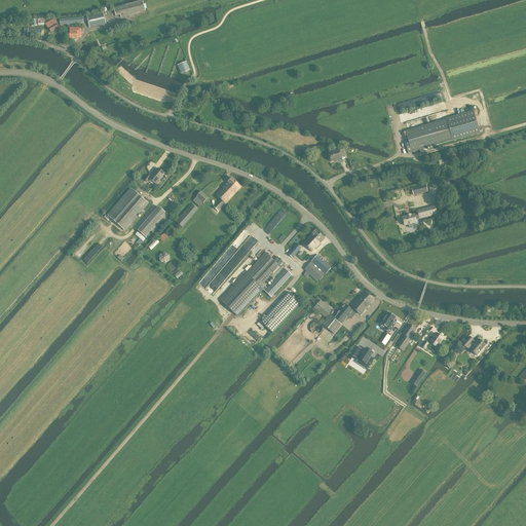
[(146,10),(142,0),(114,8),(116,16),(120,15),(121,17),(146,10)]
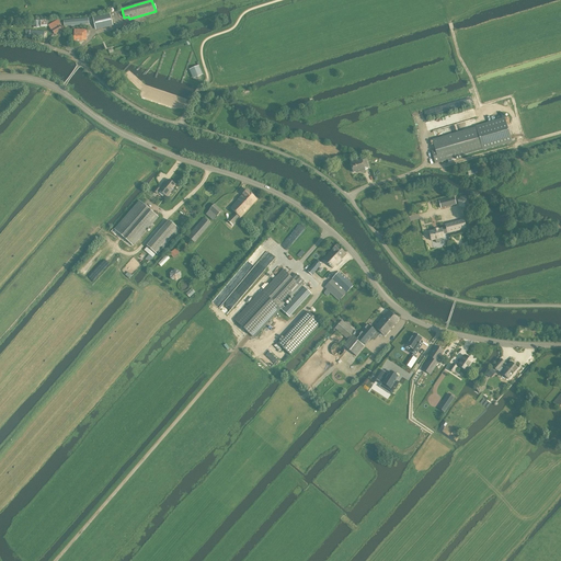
[(110,13),(93,18),(95,30),(113,25),(110,13)]
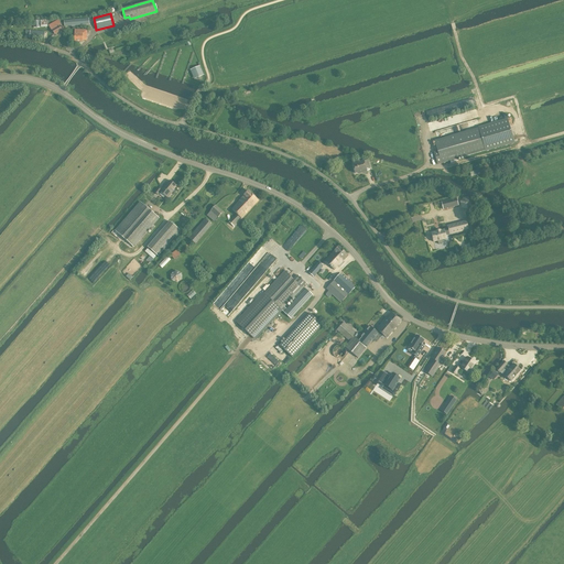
[(53,30),(55,34),(62,30),(64,29),(63,26),(61,28),(60,25),(61,24),(58,20),(49,25),(51,31),(53,30)]
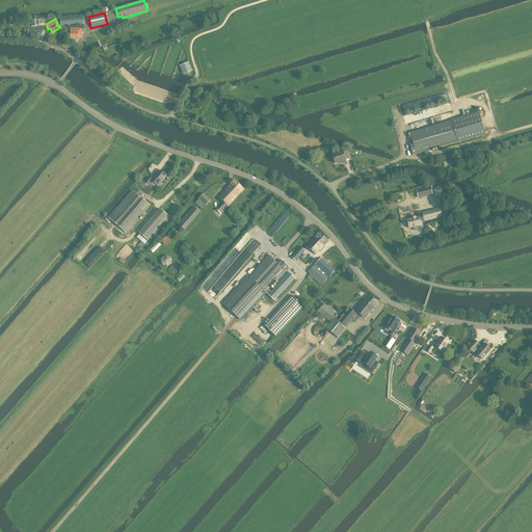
[(78,38),(81,38),(82,38),(82,28),(71,28),(71,40),(78,40),(78,38)]
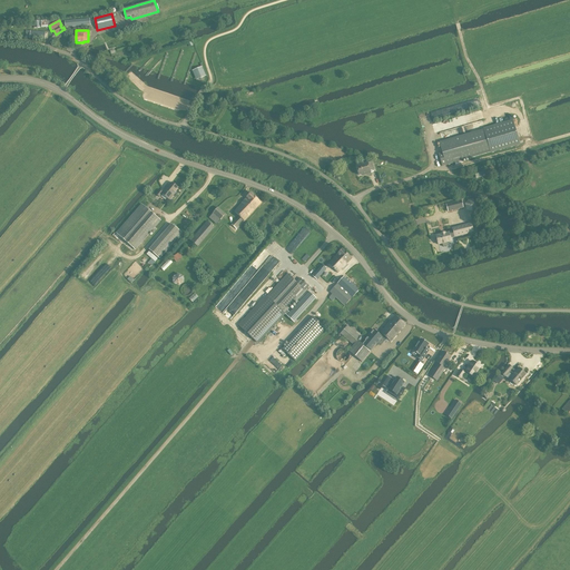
[(202,67),(195,70),(199,79),(207,76),(202,64),(200,64),(202,67)]
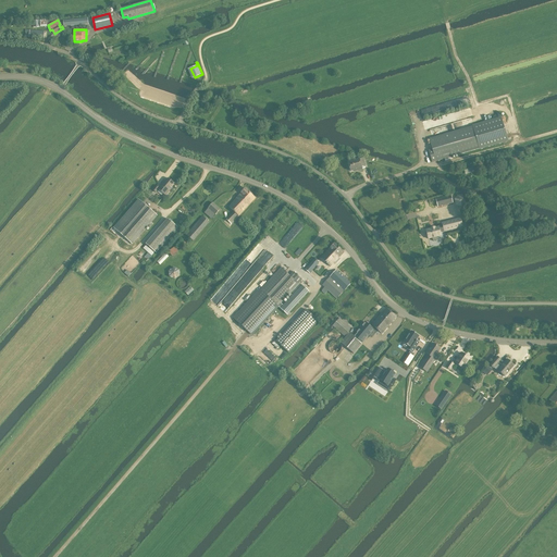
[(430,139),(436,161),(480,149),(473,126),(430,139)]
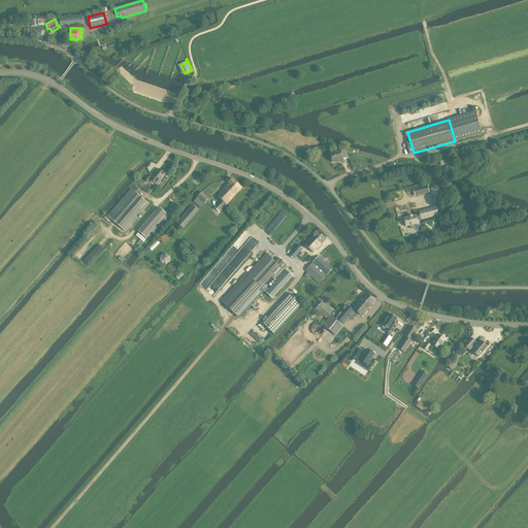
[(343,150),(330,154),(330,155),(333,163),(339,161),(339,162),(343,161),(343,159),(347,158),(344,151),(343,150)]
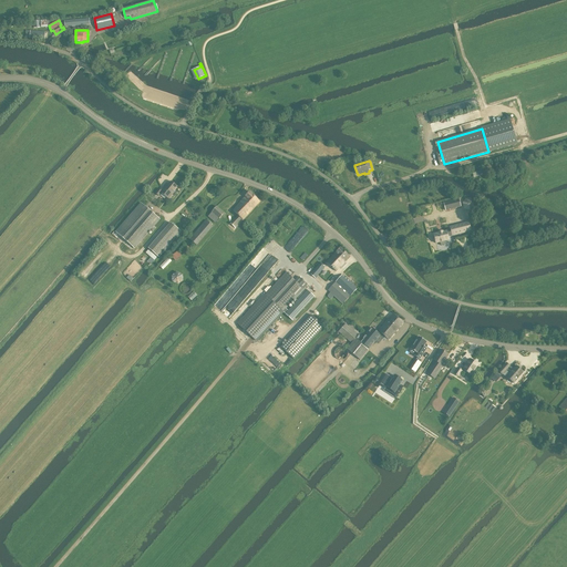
[(166,185),(163,189),(165,191),(162,194),(168,199),(174,193),(174,192),(177,187),(171,182),(167,186),(166,185)]
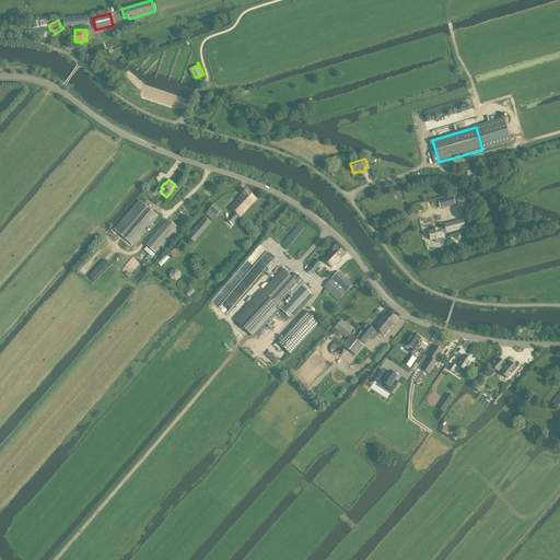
[(236,212),(228,221),(233,225),(248,208),(257,199),(247,190),(237,201),(231,208),(236,212)]
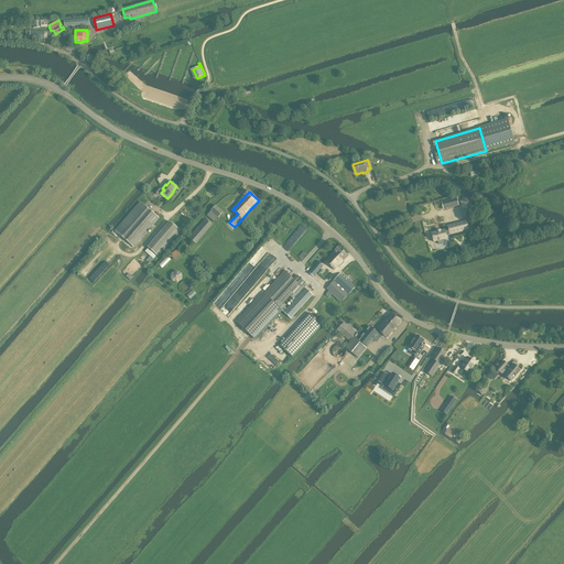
[(465,197),(461,202),(462,208),(468,210),(473,206),(472,199),(465,197)]
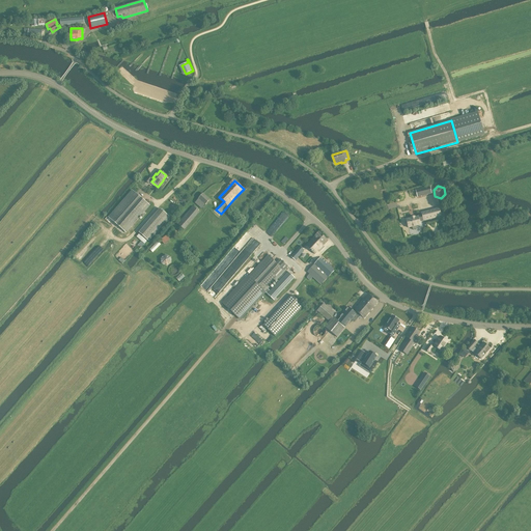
[(418,197),(431,194),(429,187),(416,191),(418,197)]
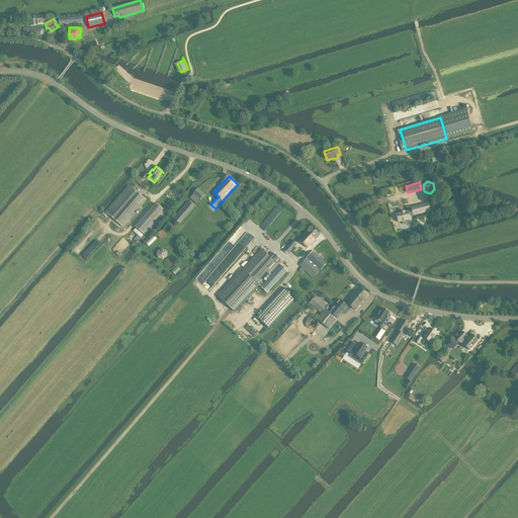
[(122,227),(135,212),(146,200),(130,186),(106,212),(122,227)]
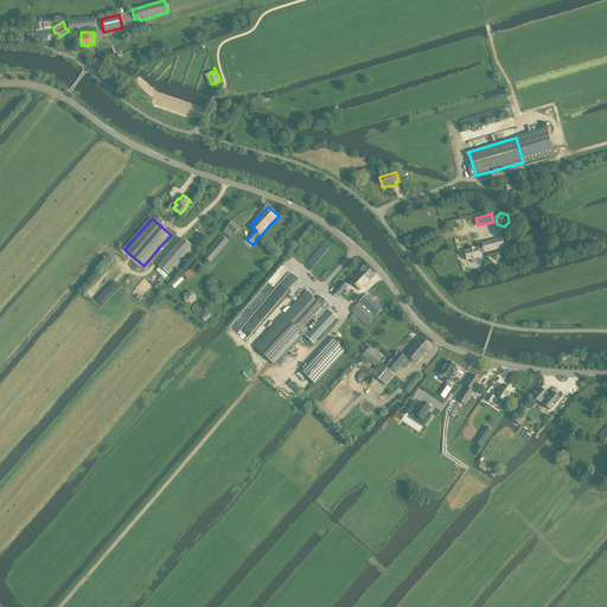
[(223,231),(231,238),(234,236),(240,229),(232,222),(223,231)]
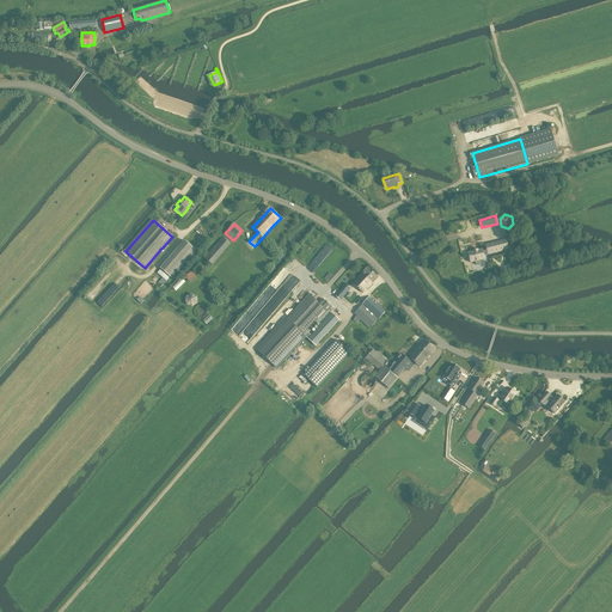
[(222,238),(204,258),(212,265),(230,245),(222,238)]
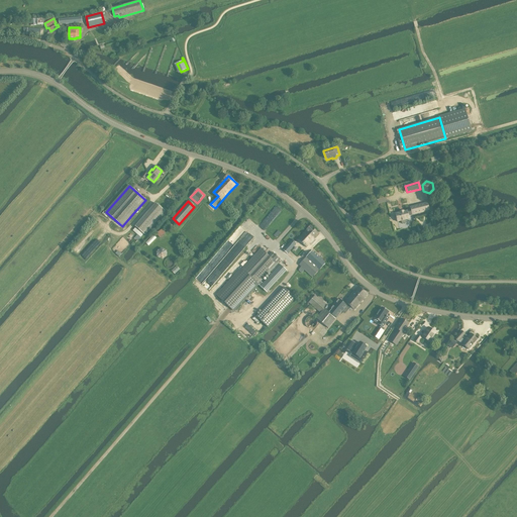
[(156,203),(142,218),(135,226),(144,234),(165,211),(156,203)]
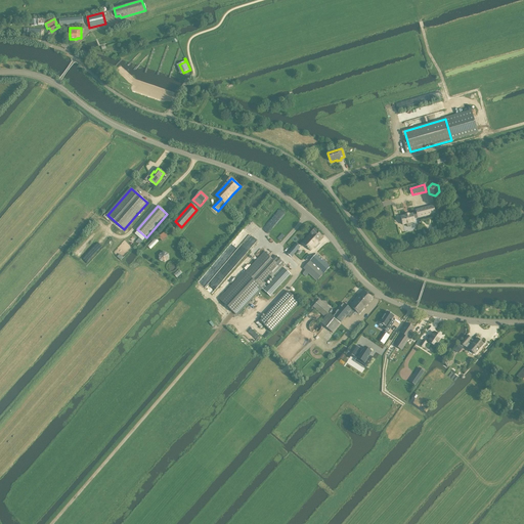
[(405,216),(401,217),(403,225),(407,224),(407,227),(411,226),(411,223),(416,222),(413,217),(418,216),(430,213),(430,215),(435,213),(433,206),(416,210),(417,213),(413,214),(409,215),(409,214),(405,215),(405,216)]
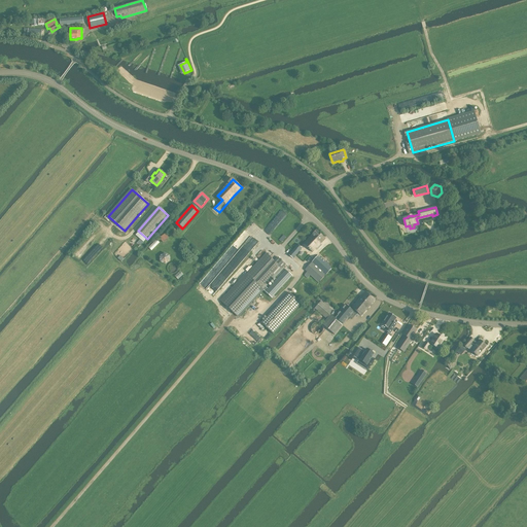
[(320,244),(325,239),(317,231),(304,244),(313,252),(320,244)]
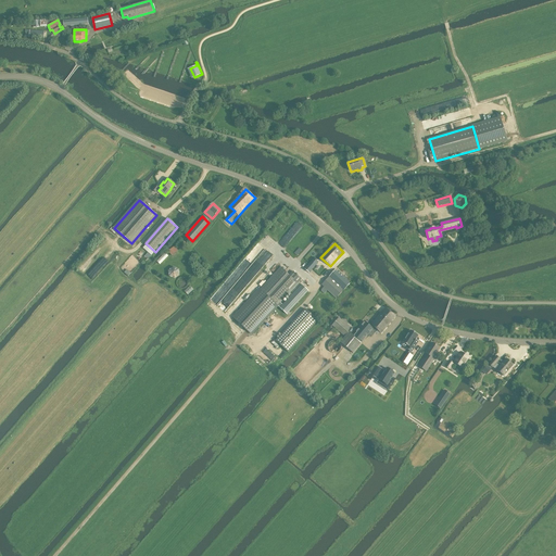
[(305,269),(308,273),(319,262),(315,258),(305,269)]
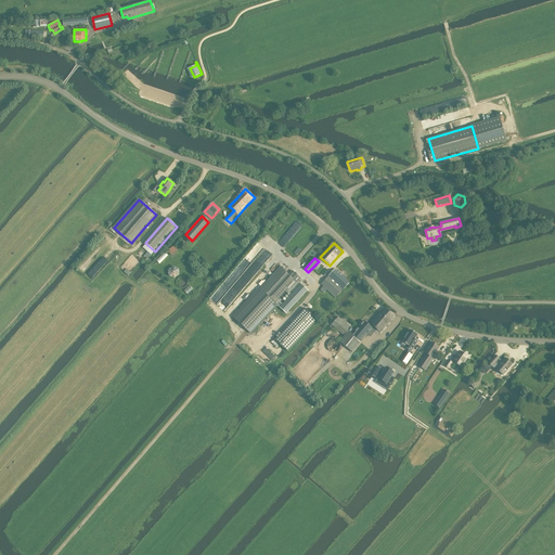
[(232,317),(252,334),(281,301),(291,310),(309,289),(299,281),(301,279),(293,271),(288,275),(280,268),(260,289),(258,288),(232,317)]
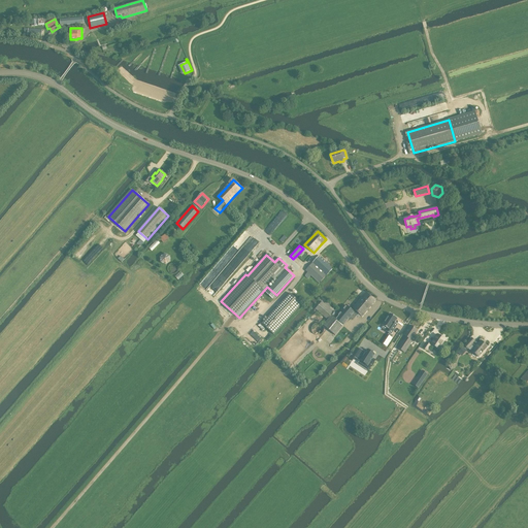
[(320,284),(326,276),(333,269),(319,256),(305,270),(307,272),(305,275),(305,276),(308,278),(311,275),(320,284)]
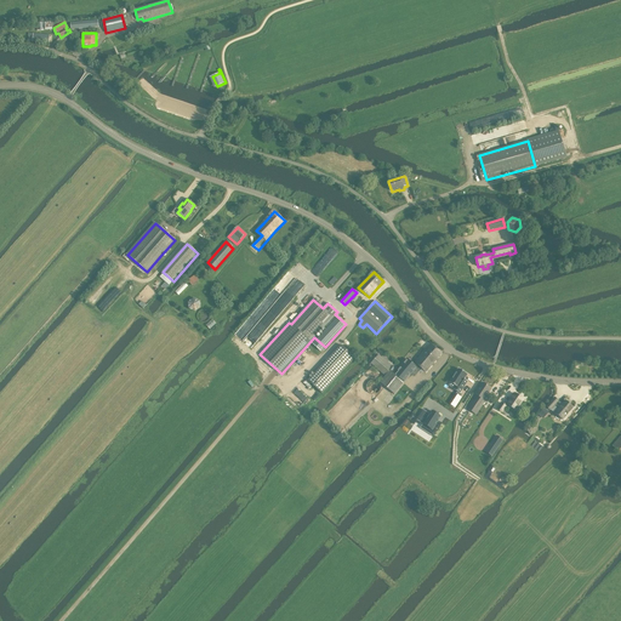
[(363,339),(353,348),(359,354),(369,343),(363,339)]
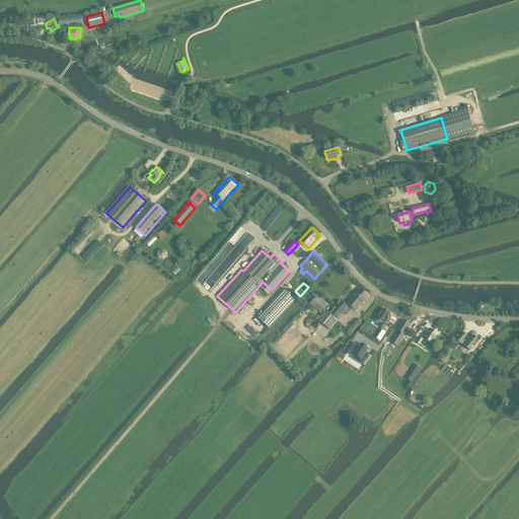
[(316,297),(310,304),(317,310),(321,314),(318,318),(317,319),(328,329),(329,328),(338,320),(349,307),(350,306),(356,311),(369,296),(360,288),(346,305),(341,301),(332,310),(316,297)]
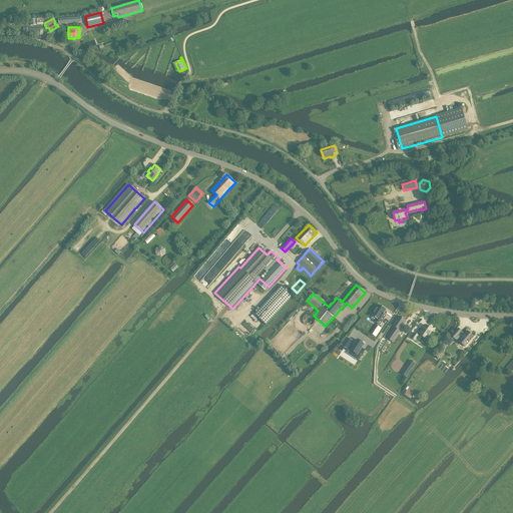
[(282,286),(254,315),(266,325),(293,296),(282,286)]
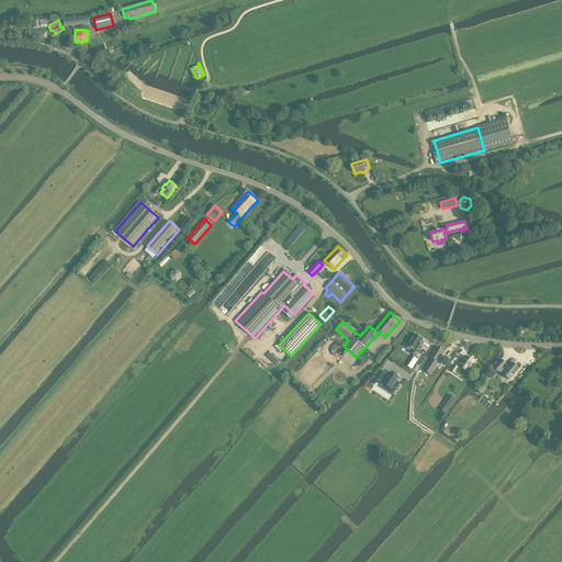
[(415,334),(407,346),(413,349),(411,352),(416,356),(420,349),(418,347),(423,339),(415,334)]
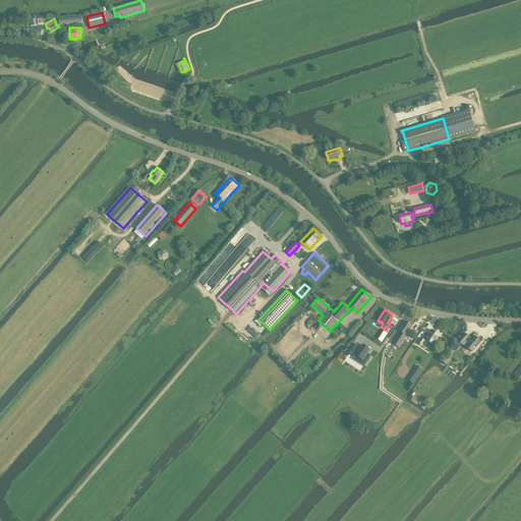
[(393,344),(400,348),(407,337),(406,336),(412,327),(405,322),(399,332),(400,332),(393,344)]
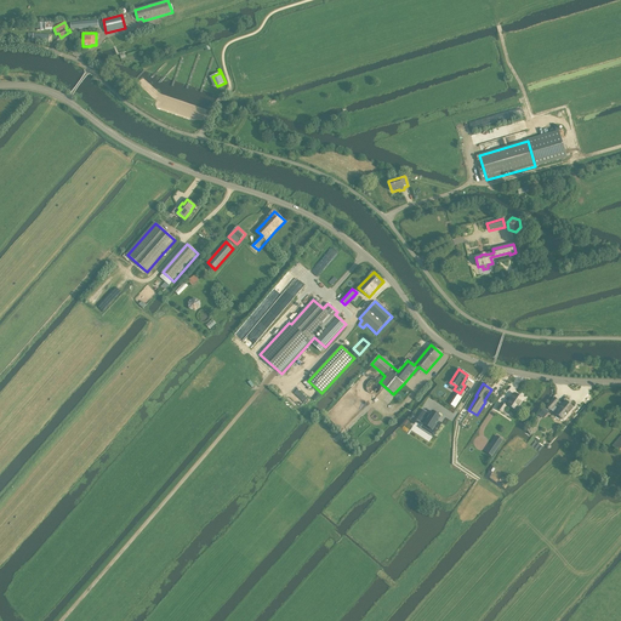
[(507,404),(516,410),(523,399),(516,394),(512,399),(511,399),(507,404)]
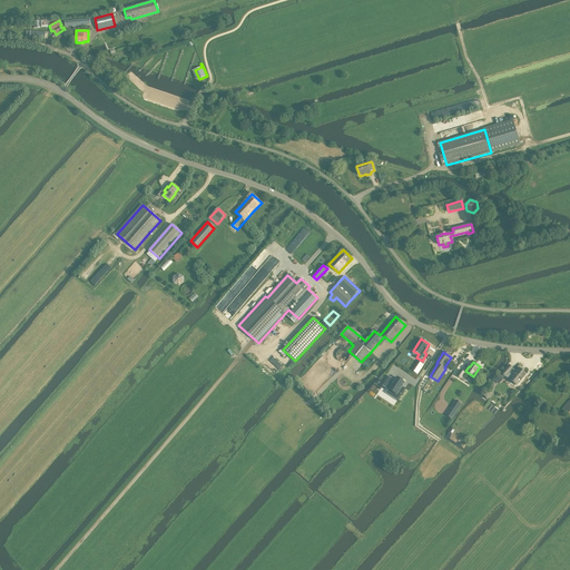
[(519,369),(514,373),(511,370),(512,369),(509,365),(502,374),(505,376),(509,373),(512,376),(509,380),(517,385),(526,374),(519,369)]
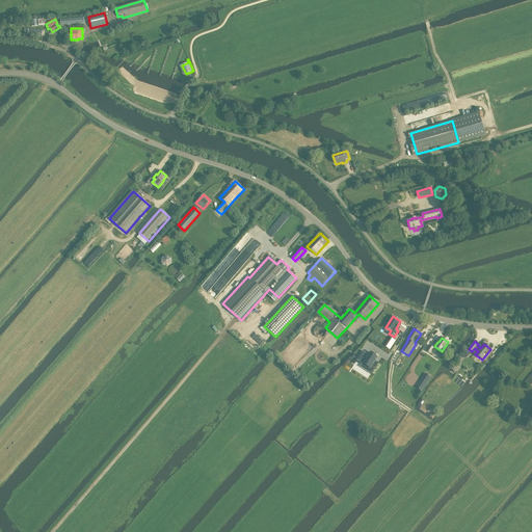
[(363,351),(357,361),(363,364),(360,367),(371,374),(378,362),(375,361),(377,357),(370,352),(368,354),(363,351)]
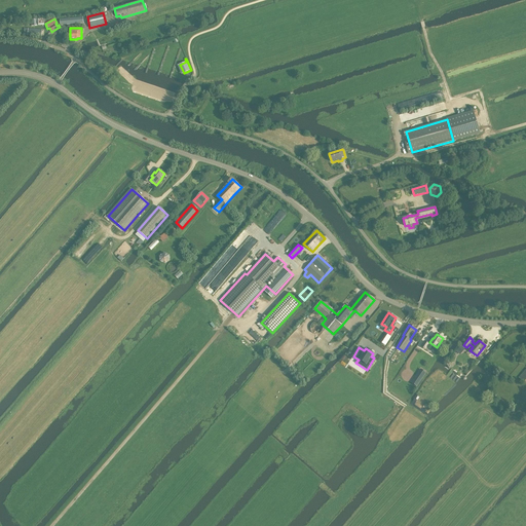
[(420,369),(411,383),(417,387),(426,373),(420,369)]
